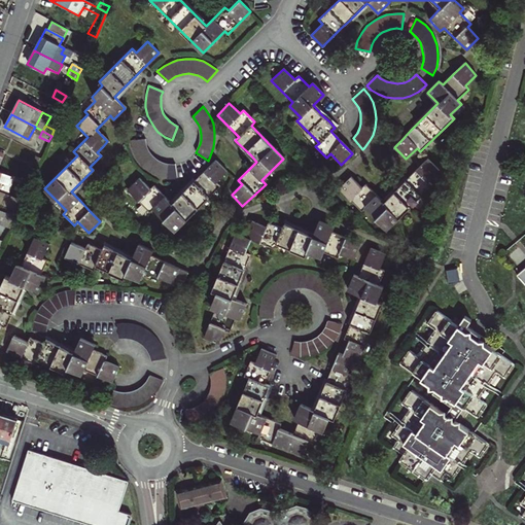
[(144,139),(130,141),(131,143),(133,152),(136,160),(140,165),(146,171),(150,174),(155,176),(162,178),(170,179),(176,179),(174,165),(169,165),(162,163),(153,159),(147,150),(145,144),(144,139)]
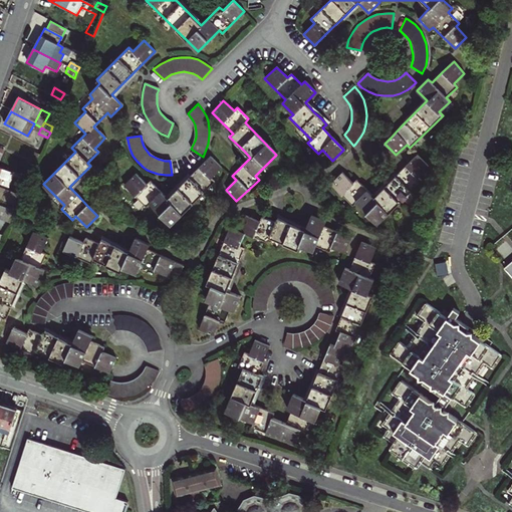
[(428,166),(417,155),(407,165),(395,177),(385,187),(374,197),(364,188),(356,180),(353,184),(345,177),(341,173),(330,184),(352,206),(355,203),(377,224),(421,181),(418,178),(428,166)]
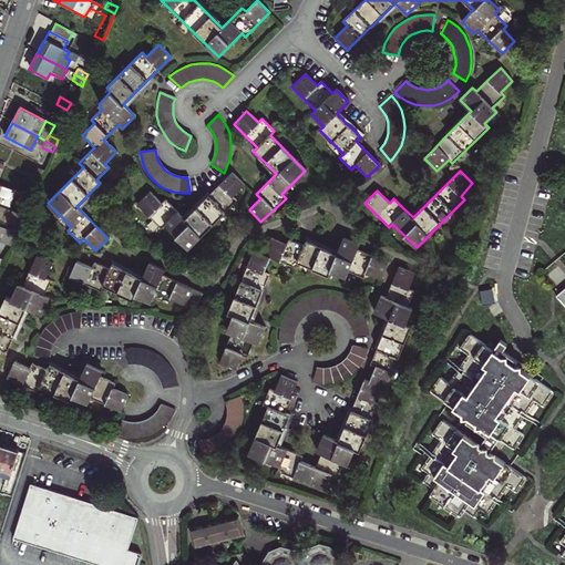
[(232,197),(244,185),(232,173),(222,182),(207,195),(197,205),(184,218),(174,209),(164,199),(161,204),(154,197),(149,193),(136,205),(160,228),(164,224),(187,247),(236,201),(232,197)]
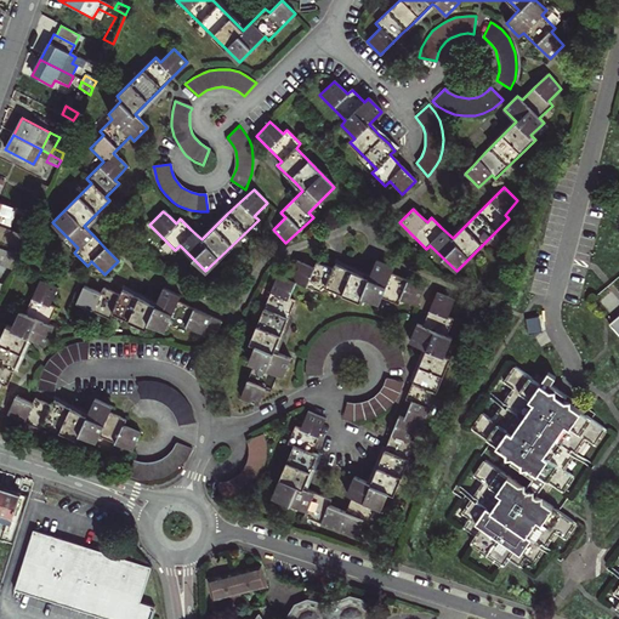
[(0,221),(3,216),(11,219),(15,209),(0,203),(0,221)]
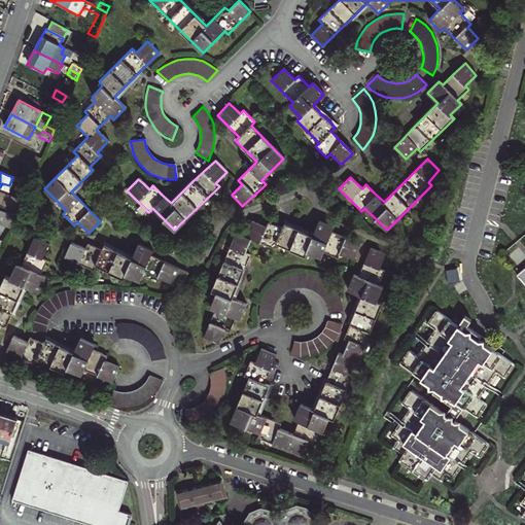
[(0,226),(9,230),(15,217),(0,211),(0,226)]
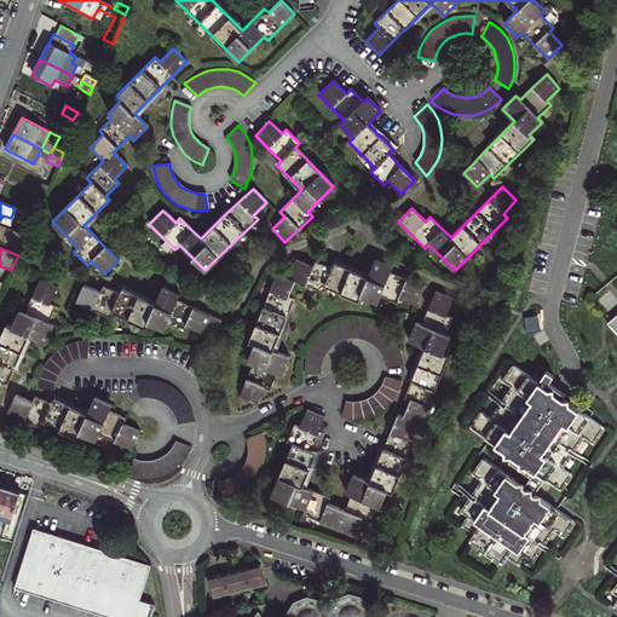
[(398,298),(415,304),(422,287),(388,272),(391,267),(374,259),(367,277),(333,263),(330,269),(313,261),(311,267),(294,260),(287,278),(276,274),(248,341),(253,345),(246,361),(252,363),(237,397),(255,404),(263,387),(269,390),(276,373),(281,375),(288,358),(271,352),(293,300),(288,298),(294,282),(322,293),(324,287),(358,300),(361,295),(378,301),(380,297),(396,303),(398,298)]
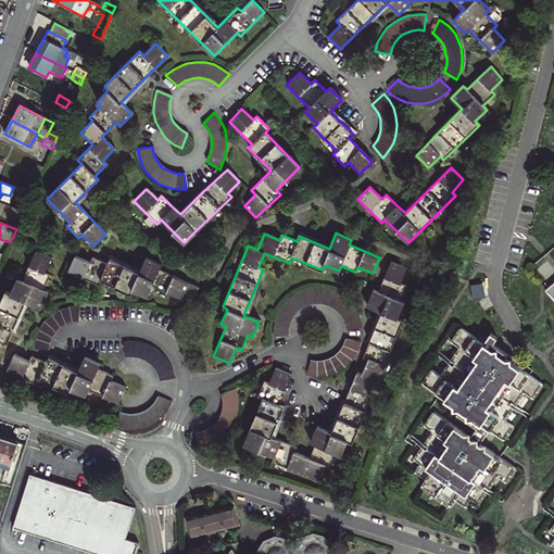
[(5,347),(11,334),(25,302),(39,309),(47,292),(42,291),(49,276),(43,274),(50,259),(34,252),(21,281),(16,279),(9,293),(4,291),(0,301),(0,344),(5,347)]
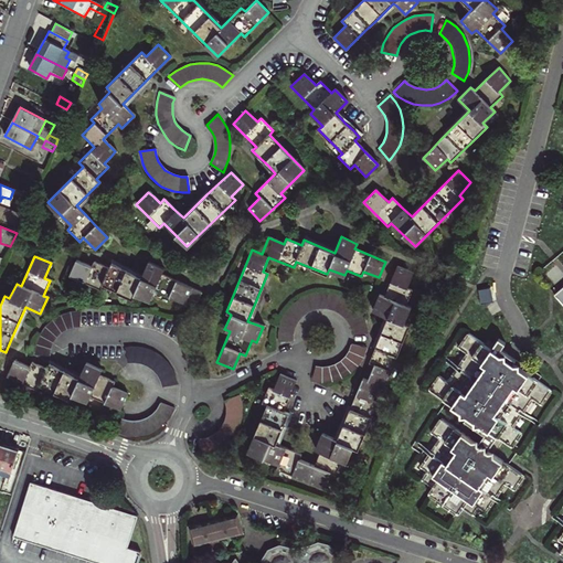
[(187,298),(195,303),(201,293),(160,274),(162,269),(147,263),(140,277),(110,264),(108,268),(93,262),(91,266),(75,261),(67,276),(98,289),(101,285),(131,298),(134,294),(148,300),(151,296),(166,301),(168,298),(183,304),(187,298)]
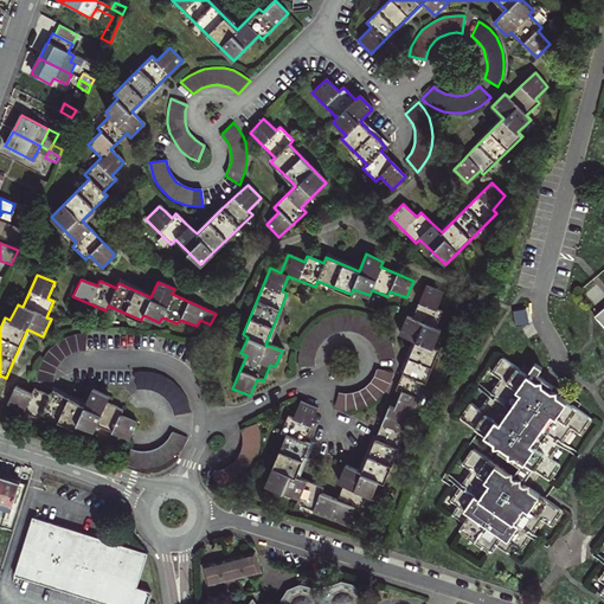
[(360,471),(357,470),(344,466),(336,482),(342,484),(335,500),(320,494),(322,488),(295,476),(308,444),(303,442),(316,409),(299,402),(291,417),(287,416),(280,434),(284,436),(264,486),(297,500),(296,505),(347,526),(354,509),(360,512),(367,495),(372,498),(379,481),(385,483),(405,434),(400,431),(406,415),(411,416),(439,349),(434,347),(439,331),(435,328),(441,310),(436,308),(442,291),(424,286),(411,319),(405,315),(398,333),(415,340),(394,390),(400,392),(393,409),(387,406),(360,471)]
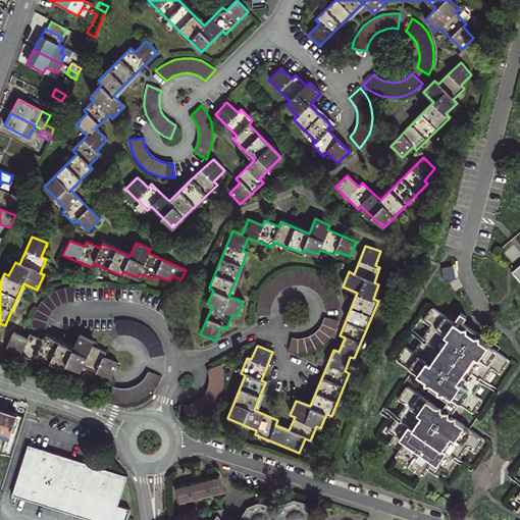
[(519,264),(511,272),(519,282),(519,264)]
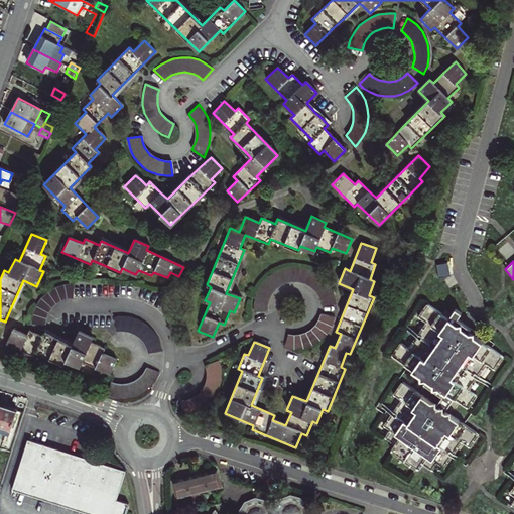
[(446,262),(435,263),(437,274),(448,273),(446,262)]
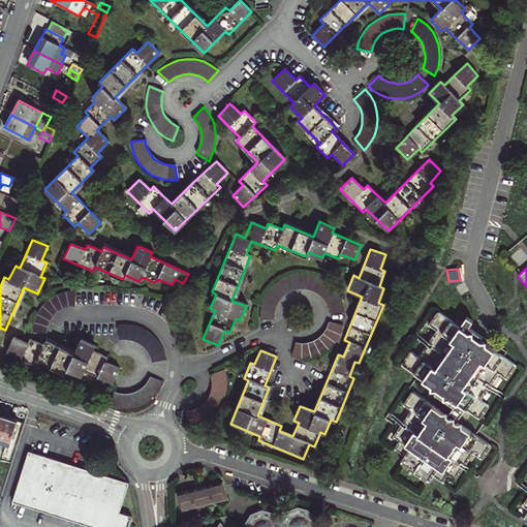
[(342,303),(339,297),(338,295),(333,288),(329,284),(319,278),(311,275),(302,274),(297,274),(287,276),(280,280),(275,283),(271,287),(267,291),(262,300),(261,305),(259,314),(259,319),(275,318),(275,313),(275,309),(277,305),(279,301),(282,297),(286,293),(289,291),(295,289),(299,288),(306,289),(310,290),(317,293),(322,298),(324,302),(327,306),(329,313),(343,312),(342,303)]
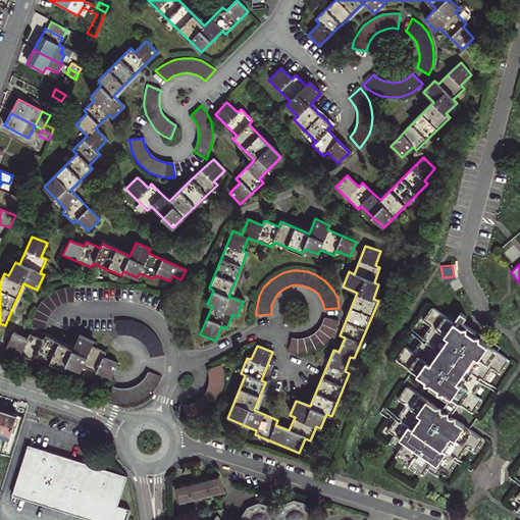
[(69,302),(73,302),(73,290),(73,287),(68,287),(60,289),(52,292),(47,295),(43,298),(38,305),(34,312),(32,320),(31,328),(46,329),(47,322),(48,318),(53,310),(56,307),(62,304),(69,302)]
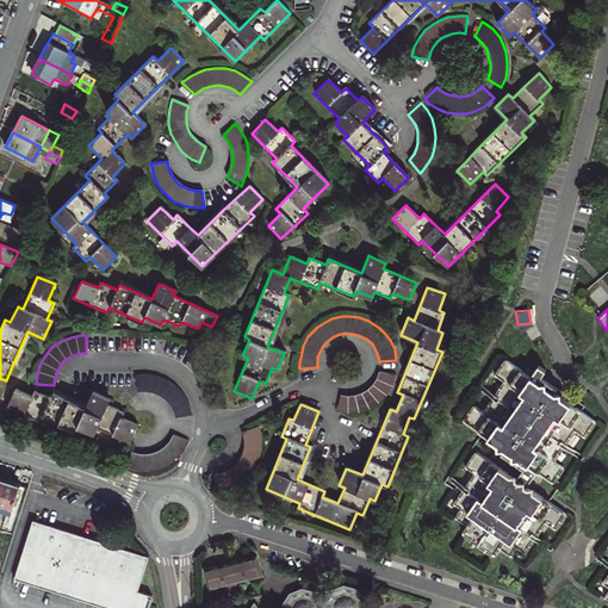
[(510,477),(476,452),(465,469),(473,475),(453,506),(460,510),(454,520),(466,528),(463,534),(494,556),(497,550),(509,557),(515,548),(525,554),(537,537),(545,525),(554,529),(564,514),(532,491),(541,477),(552,484),(563,467),(553,461),(565,445),(574,432),(583,439),(594,422),(553,394),(538,383),(540,378),(545,372),(538,366),(529,378),(504,360),(494,377),(503,383),(482,413),(473,407),(463,422),(503,450),(525,465),(515,479),(510,477)]
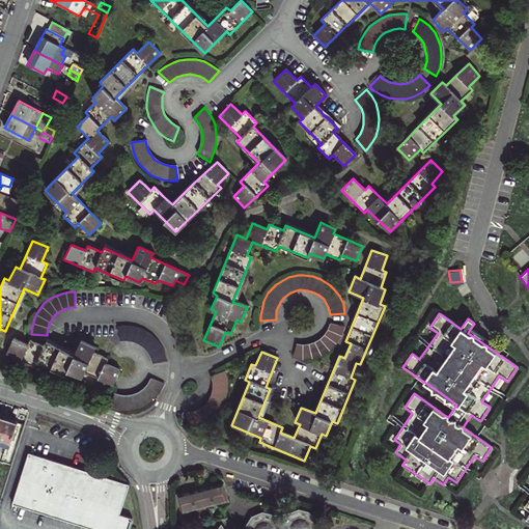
[(296,344),(291,359),(295,359),(301,360),(306,360),(314,358),(323,355),(332,347),(336,343),(339,338),(342,333),(344,328),(330,325),(328,329),(326,333),(323,337),(316,341),(312,343),(308,344),(301,344),(296,344)]
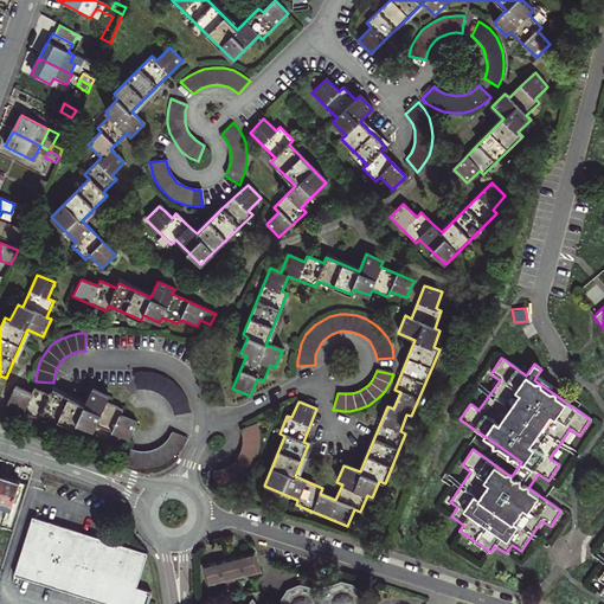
[(174,415),(188,413),(188,410),(185,400),(182,394),(177,387),(169,380),(161,376),(152,373),(142,372),(133,373),(136,389),(145,389),(149,389),(160,394),(165,398),(168,402),(171,406),(174,415)]
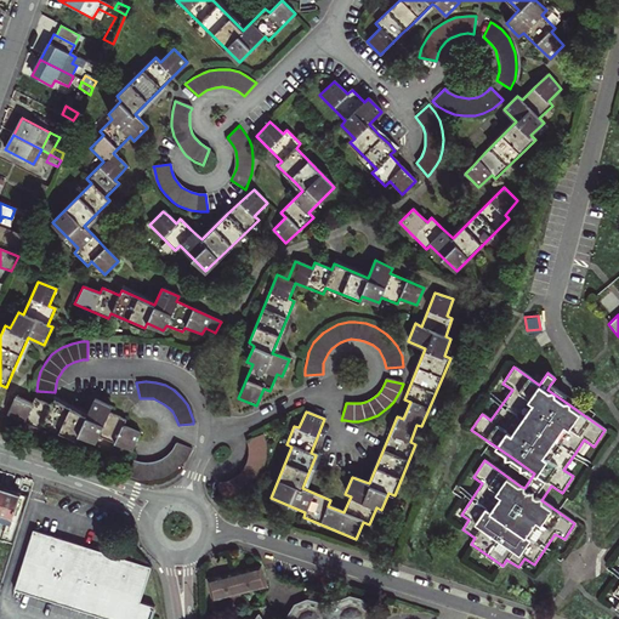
[(547,390),(563,401),(566,396),(557,390),(550,385),(547,390)]
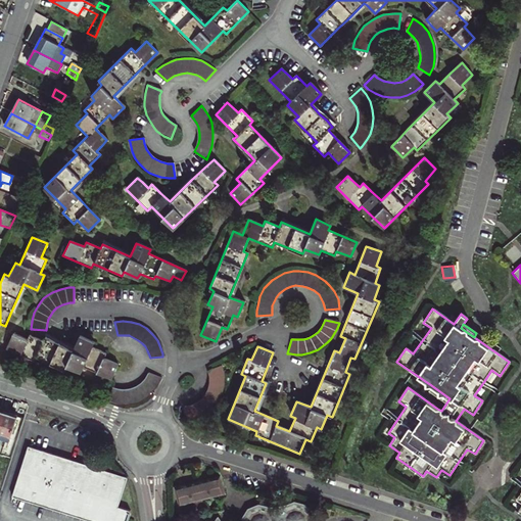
[(83,368),(111,380),(115,370),(117,365),(104,359),(106,354),(92,347),(94,343),(79,337),(73,349),(44,337),(43,342),(29,335),(27,340),(12,334),(6,349),(35,363),(37,358),(64,370),(66,366),(81,371),(83,368)]
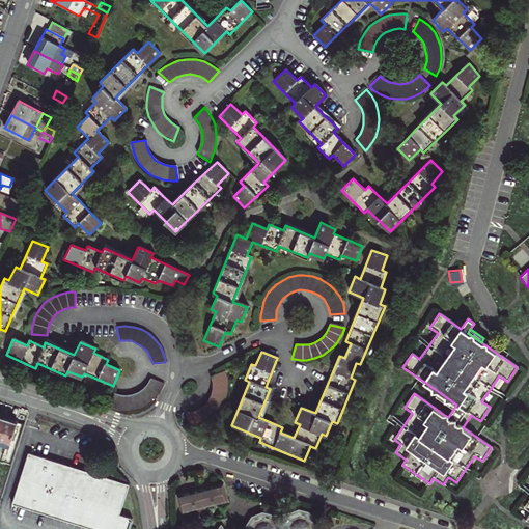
[(188,414),(190,427),(193,426),(201,423),(209,419),(215,413),(220,406),(223,397),(225,388),(225,380),(223,370),(211,377),(212,384),(211,393),(209,399),(204,405),(197,411),(193,413),(188,414)]
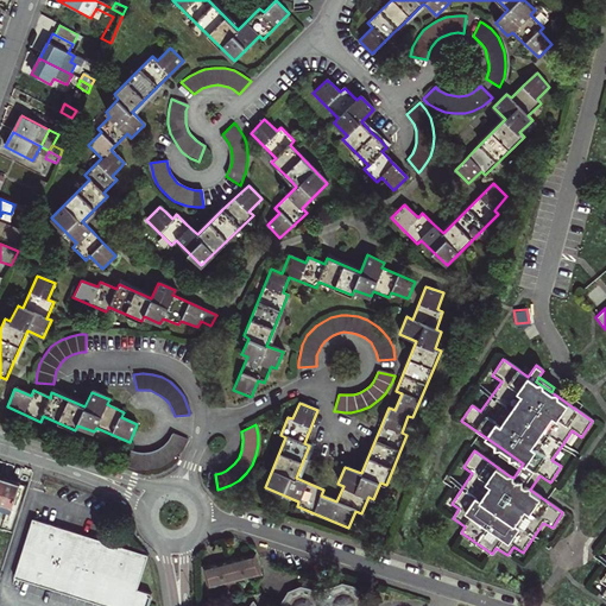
[(125,466),(134,469),(137,469),(147,471),(159,467),(169,464),(176,456),(182,449),(187,441),(171,435),(165,444),(162,448),(155,452),(149,454),(144,454),(136,454),(131,452),(125,466)]
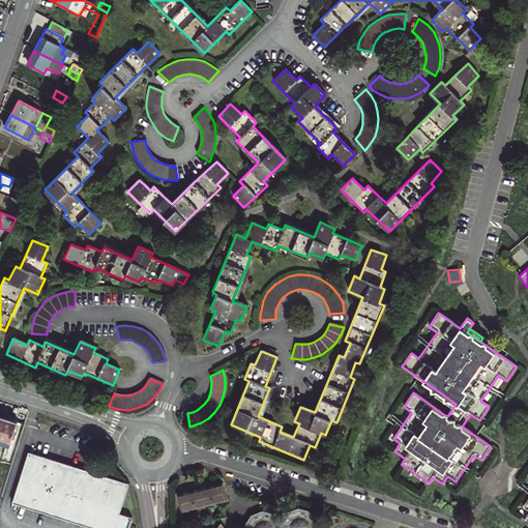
[(456,404),(437,390),(435,394),(450,405),(443,414),(447,416),(456,404)]
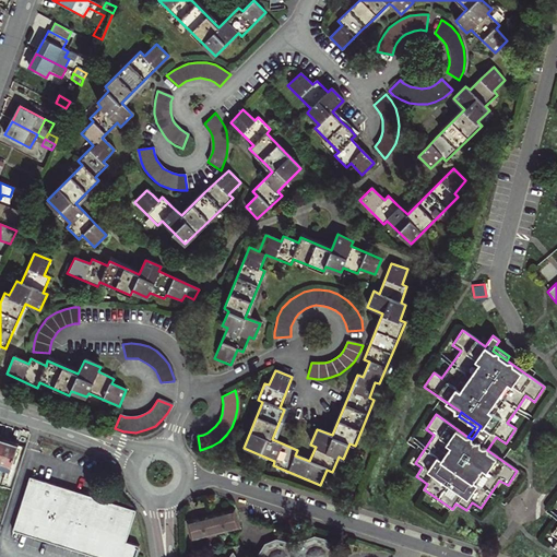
[(1,436),(0,439),(0,465),(9,469),(18,441),(1,436)]
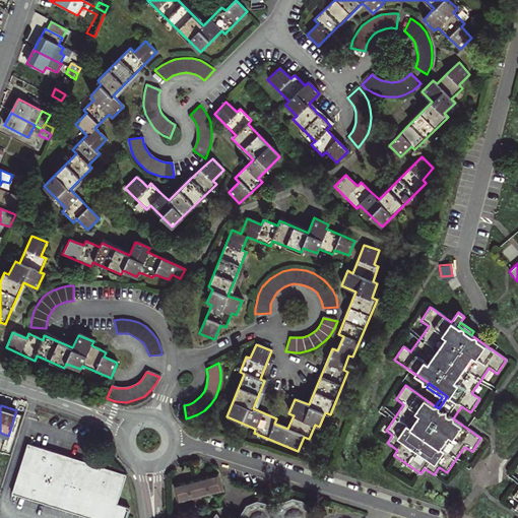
[(123,517),(128,505),(116,502),(125,472),(26,441),(11,492),(95,517),(123,517)]
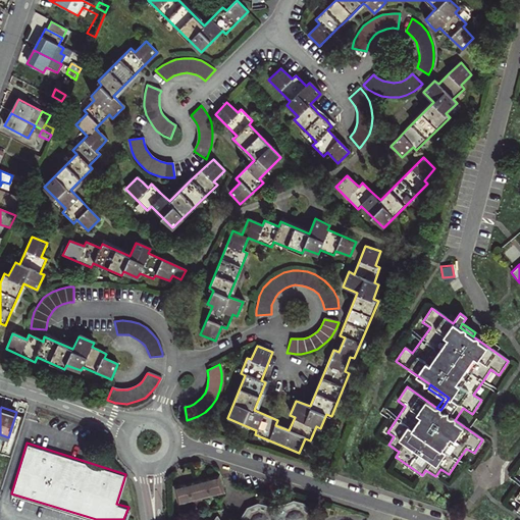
[(178,502),(201,496),(222,490),(218,473),(174,484),(178,502)]
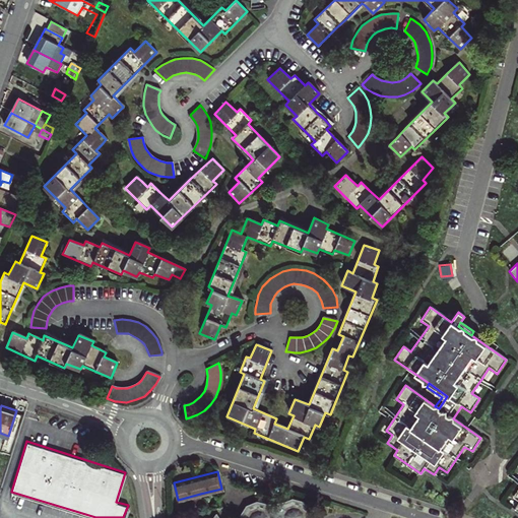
[(311,517),(310,507),(303,499),(292,496),(281,500),(266,502),(256,499),(245,504),(240,513),(248,515),(247,517),(311,517)]
